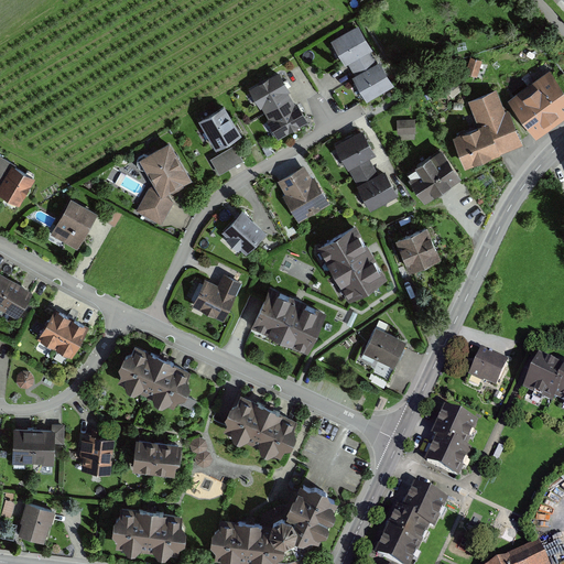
[(367,100),(394,85),(381,61),(378,63),(371,51),(373,50),(359,24),(331,41),(345,65),(348,63),(355,76),(353,77),(367,100)]
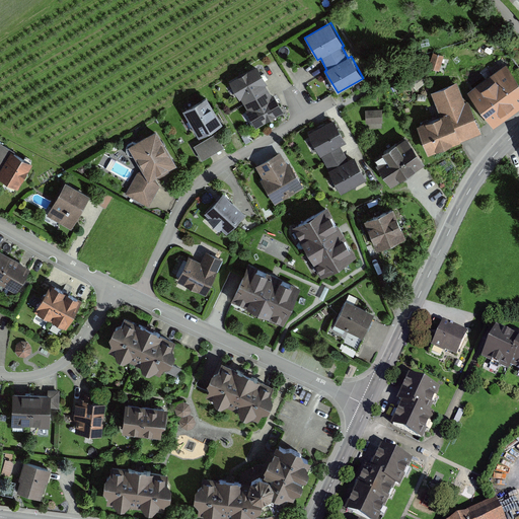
[(428,67),(439,71),(444,57),(433,53),(428,67)]
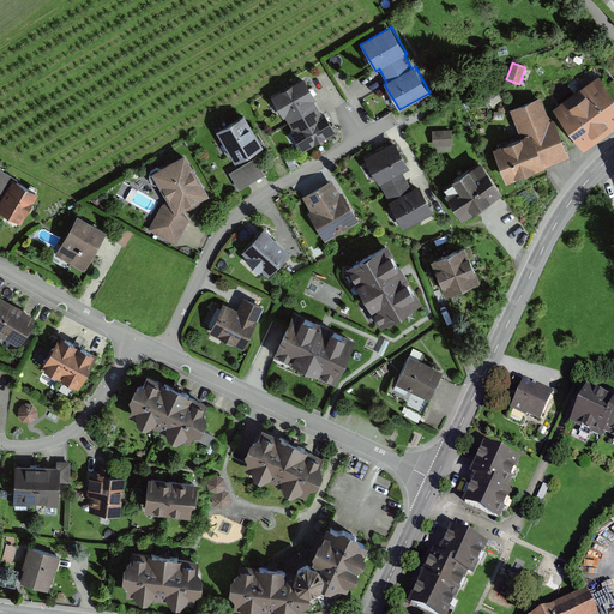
[(554,106),(585,151),(613,131),(613,79),(608,84),(601,73),(554,106)]
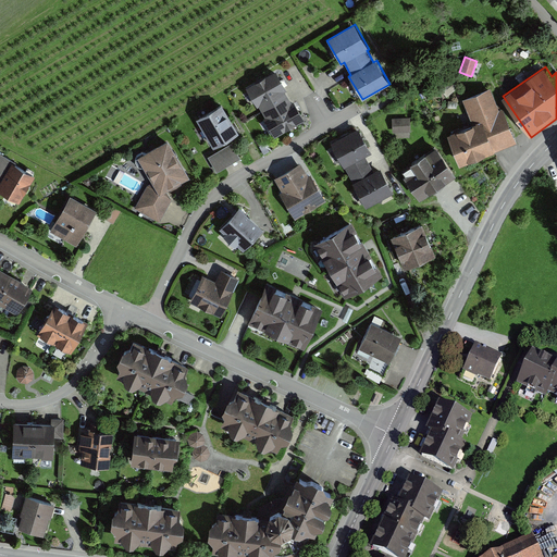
[(274,139),(307,121),(295,102),(292,104),(285,93),(288,90),(276,71),(245,89),(257,108),(258,107),(265,118),(262,120),(274,139)]
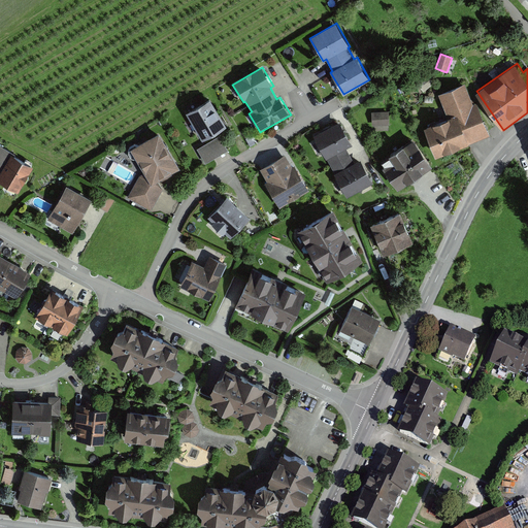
[(439,157),(491,135),(468,84),(441,95),(452,119),(428,129),(439,157)]
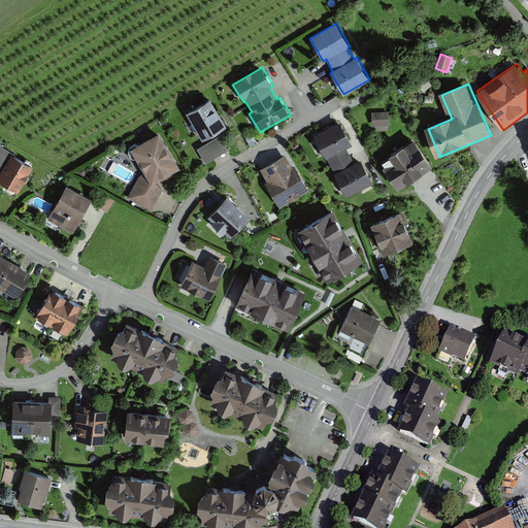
[(203,142),(228,128),(210,100),(187,114),(203,142)]
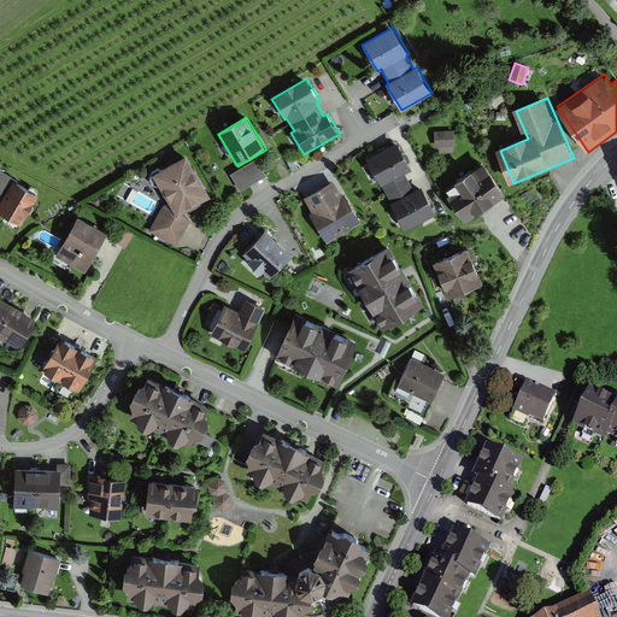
[(434,147),(456,147),(456,130),(434,130),(434,147)]
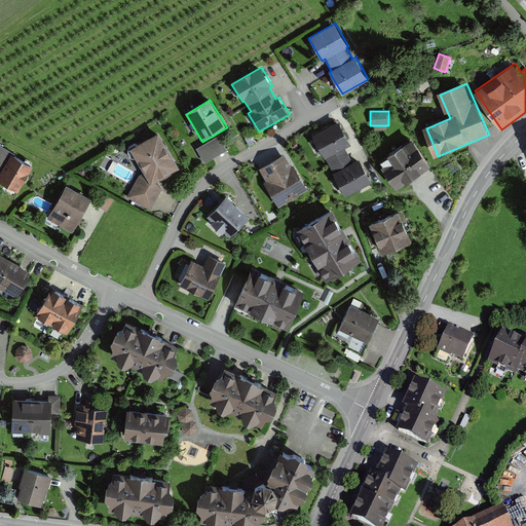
[(345,200),(372,186),(360,162),(352,166),(344,151),(351,147),(338,123),(311,138),(345,200)]
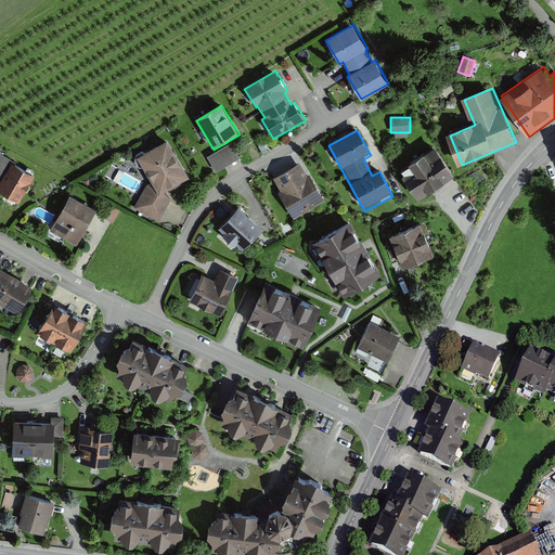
[(162,189),(192,171),(169,134),(140,152),(162,189)]
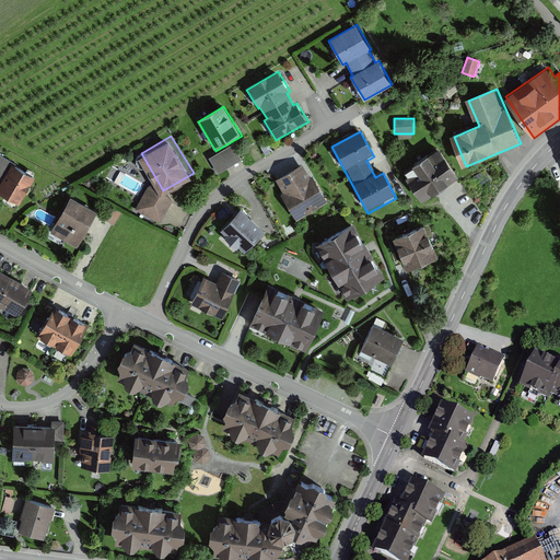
[(233,146),(209,160),(218,176),(243,162),(233,146)]
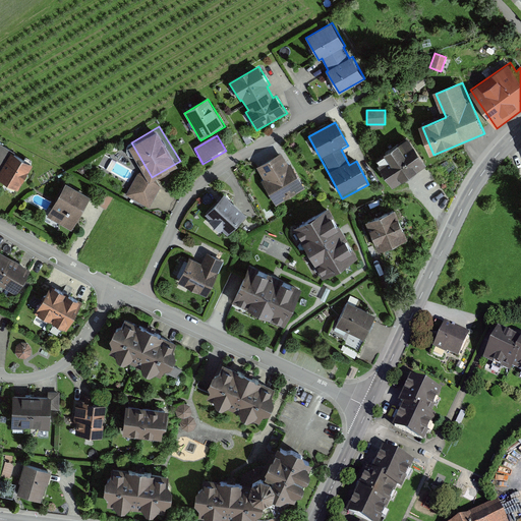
[(395,189),(429,166),(410,138),(375,162),(395,189)]
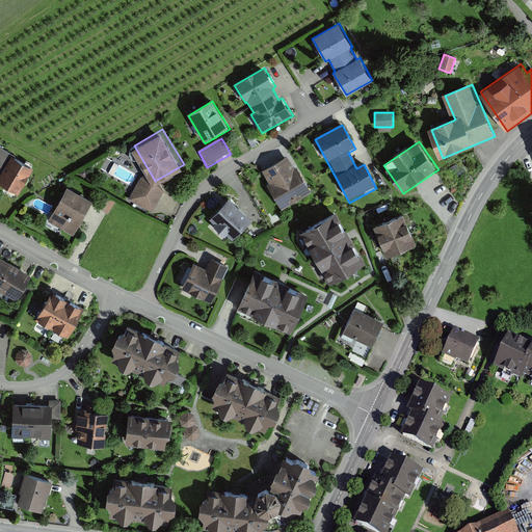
[(21,194),(35,170),(33,169),(35,166),(23,159),(22,162),(17,159),(19,157),(0,145),(0,171),(6,175),(1,183),(21,194)]
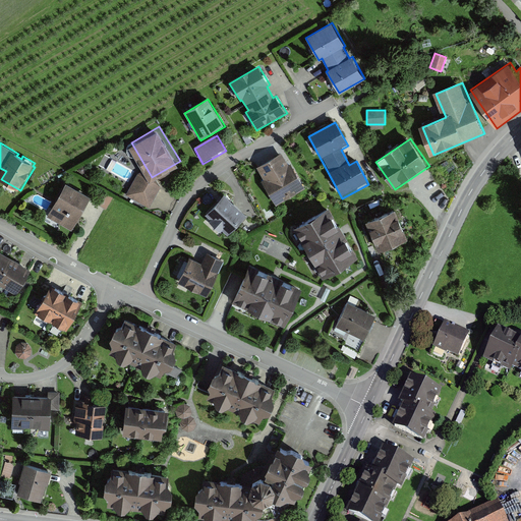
[(277,207),(307,189),(291,163),(288,165),(282,155),(257,169),(265,181),(262,182),(269,194),(266,195),(271,205),(274,203),(277,207)]
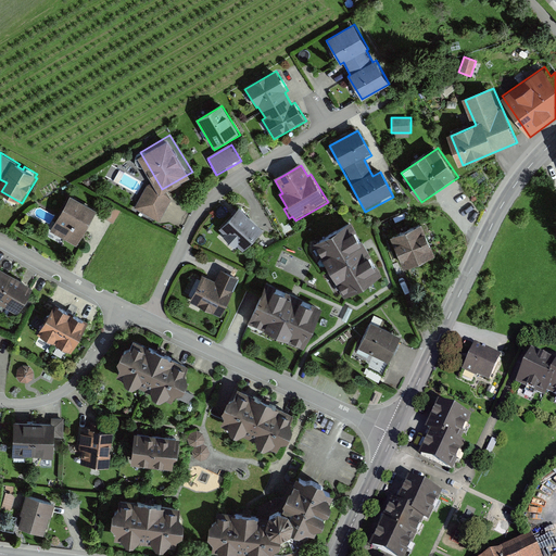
[(161,222),(175,198),(150,184),(136,207),(161,222)]
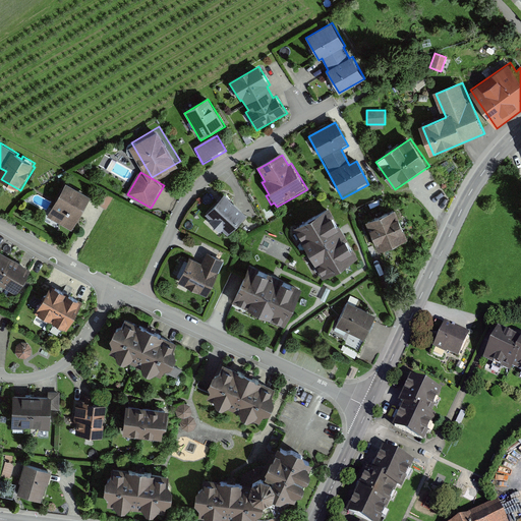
[(74,231),(93,197),(67,183),(49,217),(74,231)]
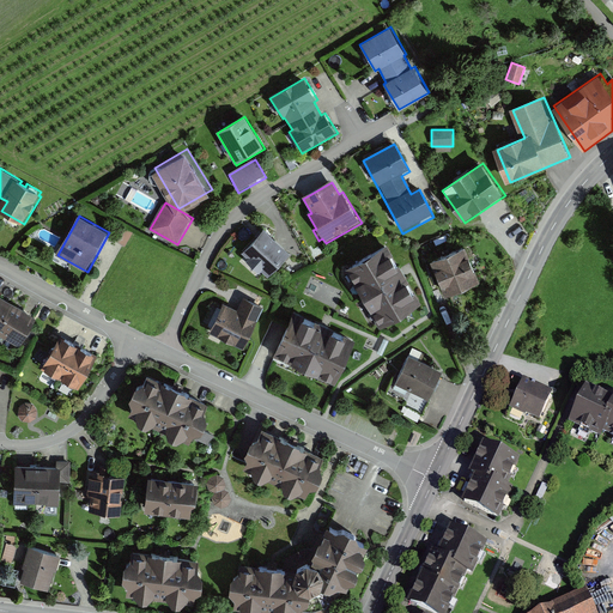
[(271,279),(292,254),(263,230),(242,254),(247,259),(244,262),(259,274),(262,272),(271,279)]
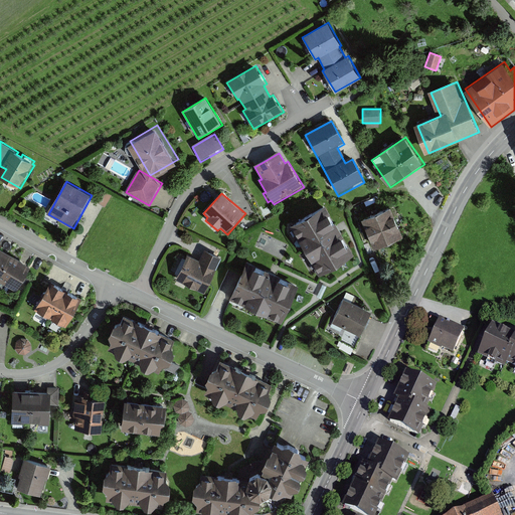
[(92,209),(102,215),(109,204),(98,198),(92,209)]
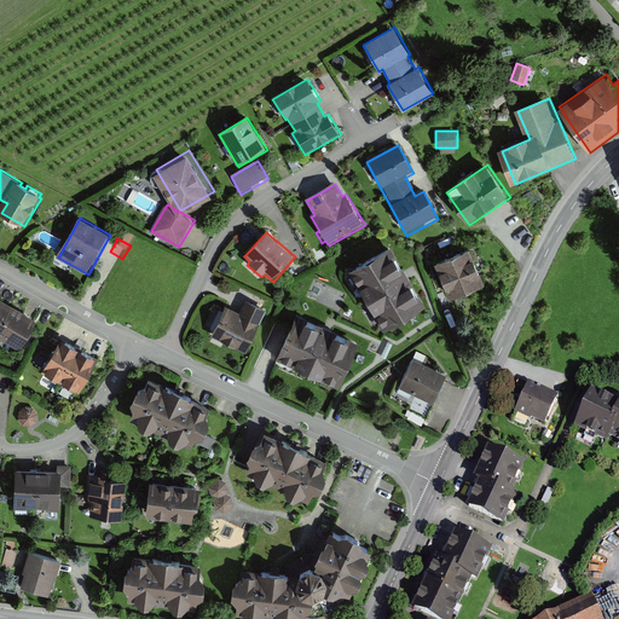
[(381,328),(423,304),(389,244),(347,268),(381,328)]
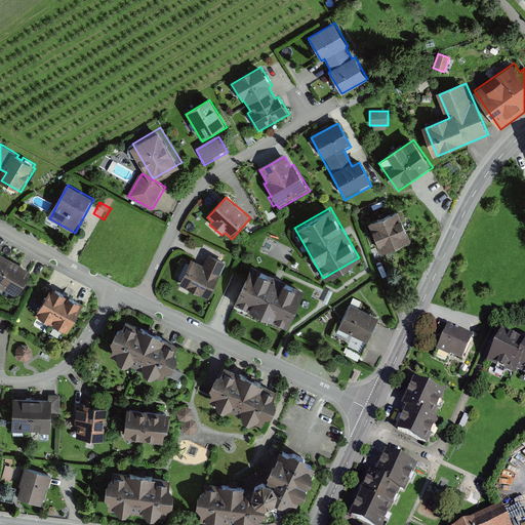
[(382,253),(412,240),(400,211),(370,224),(382,253)]
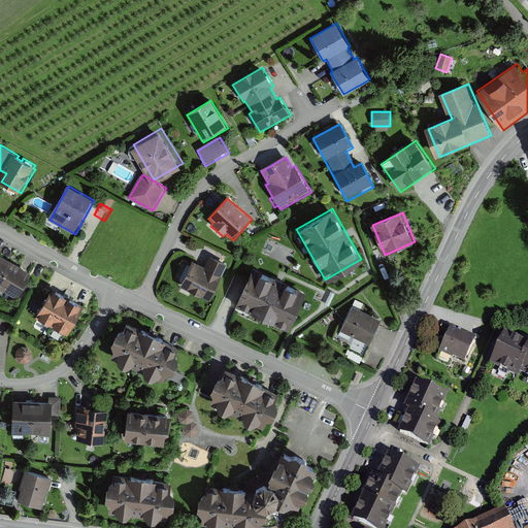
[(212,298),(229,263),(212,255),(207,265),(195,260),(183,285),(212,298)]
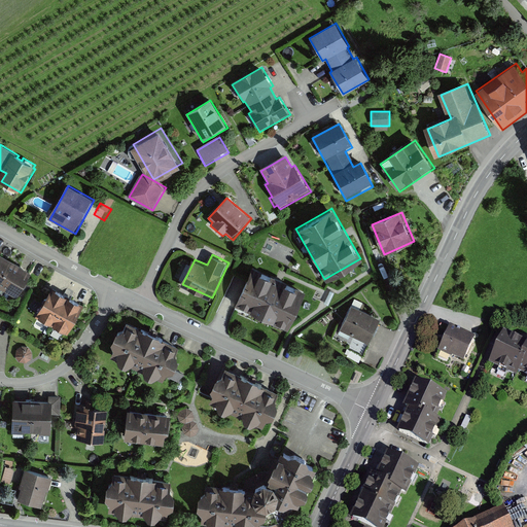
[(0,289),(16,300),(31,274),(0,255),(0,289)]
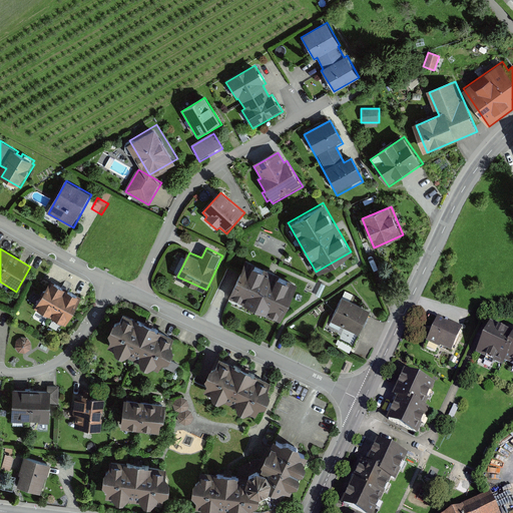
[(281,319),(298,283),(245,259),(228,295),(281,319)]
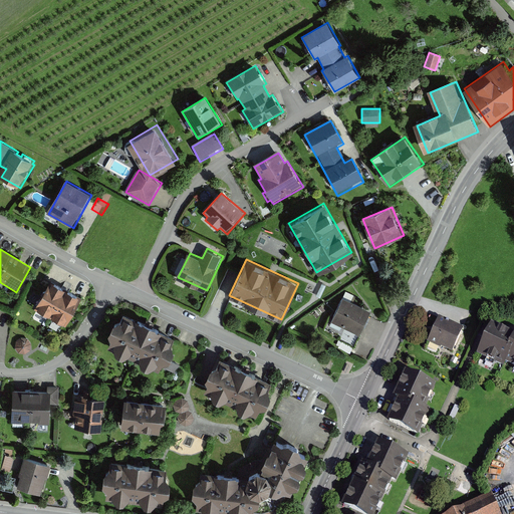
[(53,319),(68,291),(52,282),(37,311),(53,319)]
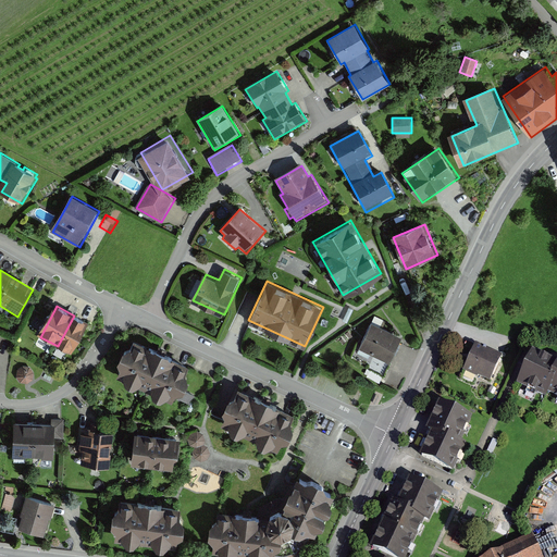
[(74,356),(91,324),(74,316),(58,346),(74,356)]
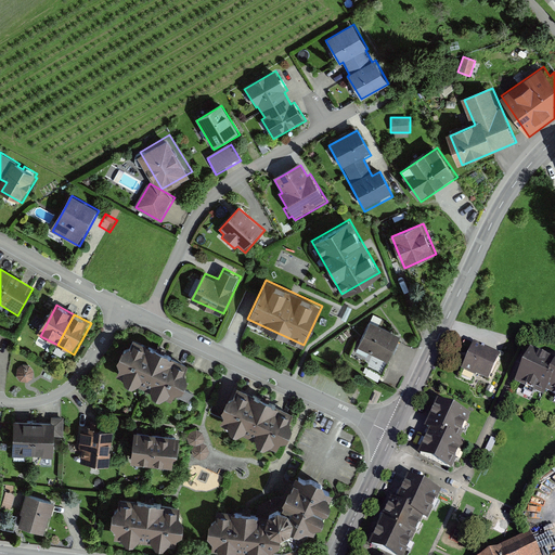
[(389,363),(401,336),(379,326),(383,319),(373,315),(356,353),(368,359),(370,355),(389,363)]
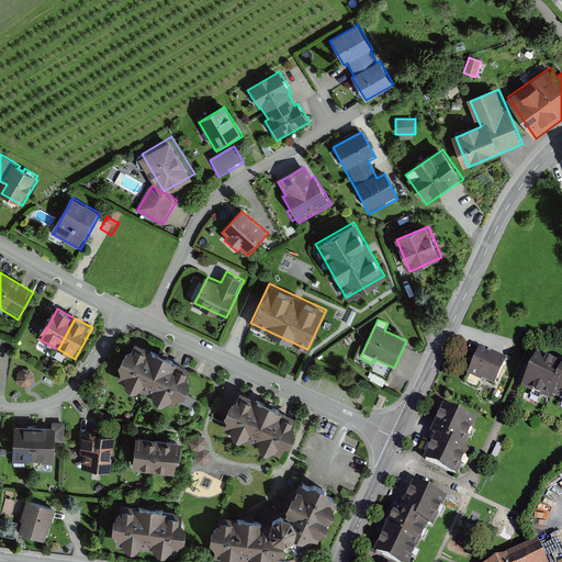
[(193,370),(137,345),(133,352),(125,356),(121,368),(124,375),(120,382),(128,385),(128,391),(135,394),(142,392),(156,398),(158,405),(164,407),(168,405),(177,408),(179,401),(188,398),(192,389),(190,379),(193,370)]
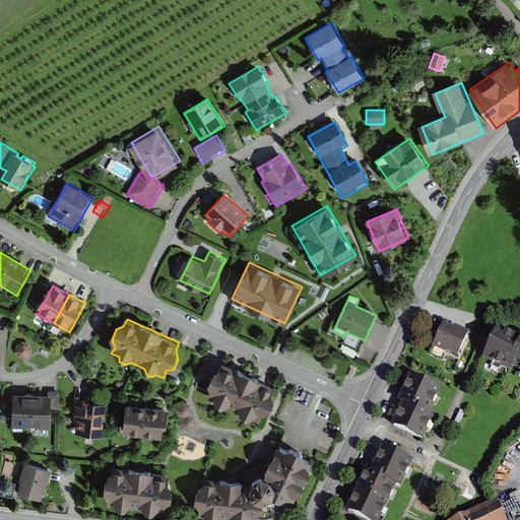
[(433,346),(458,358),(469,333),(444,322),(433,346)]
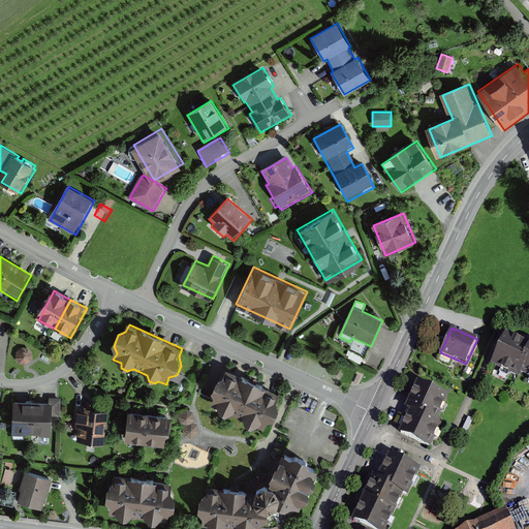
[(490,374),(528,390),(528,351),(503,341),(490,374)]
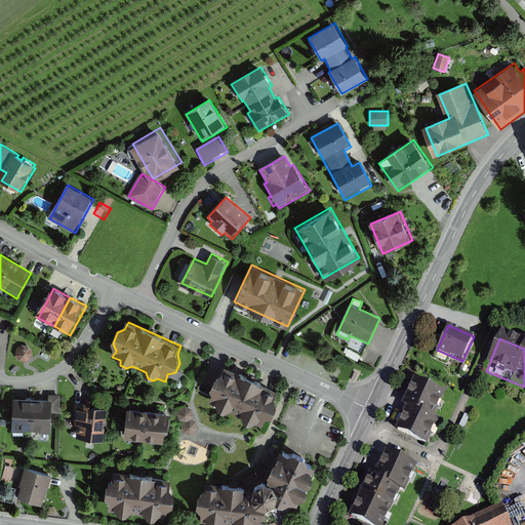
[(26,360),(30,356),(31,351),(28,347),(22,346),(17,349),(16,354),(19,358),(26,360)]
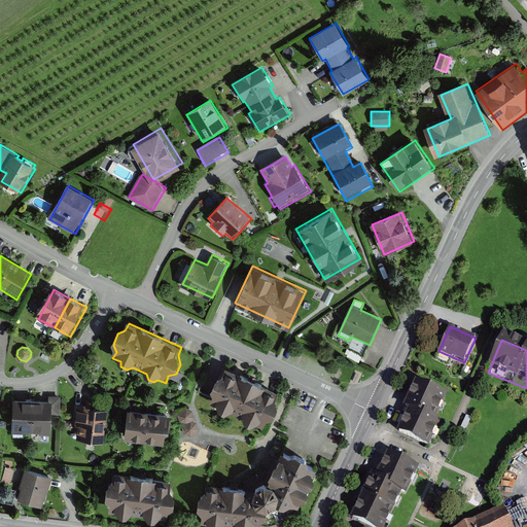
[(279,399),(282,391),(229,366),(226,374),(218,378),(214,388),(217,395),(213,402),(220,406),(222,411),(230,414),(234,412),(247,418),(248,423),(254,426),(259,423),(267,427),(270,420),(277,419),(282,407),(279,399)]
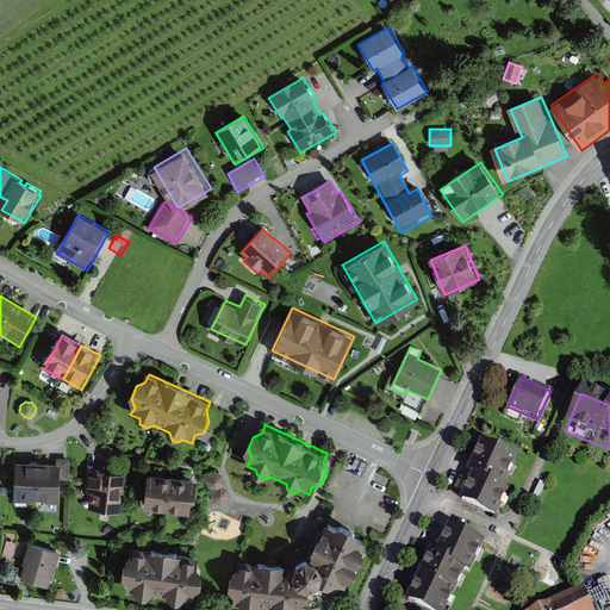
[(458,499),(498,517),(514,484),(508,481),(520,455),(484,440),(458,499)]
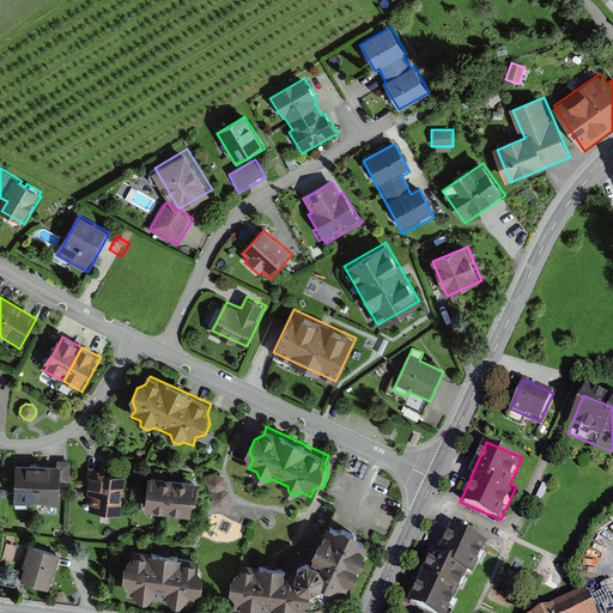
[(14,466),(13,505),(28,507),(28,502),(48,503),(48,514),(61,514),(62,484),(70,484),(71,462),(58,461),(56,467),(14,466)]
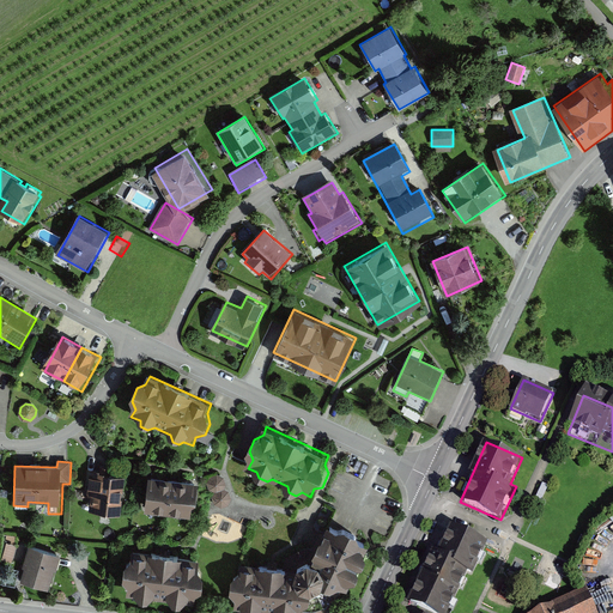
[(89,513),(120,516),(126,477),(85,471),(82,497),(91,498),(89,513)]
